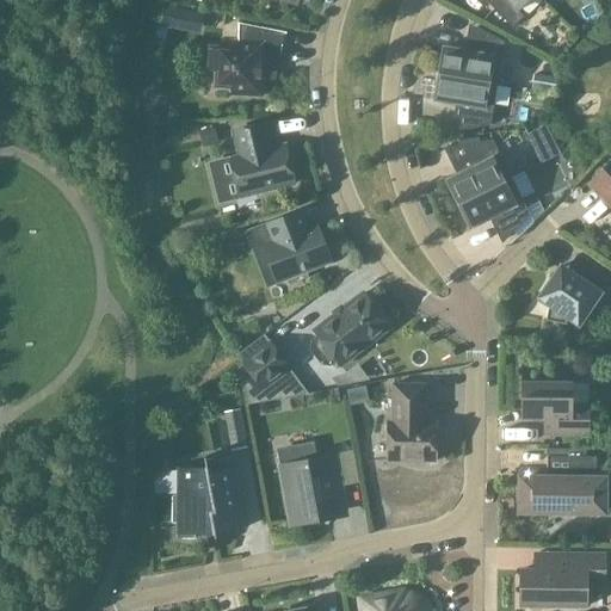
[(517,10),(526,0),(495,0),(491,6),(511,28),(523,17),(517,10)]
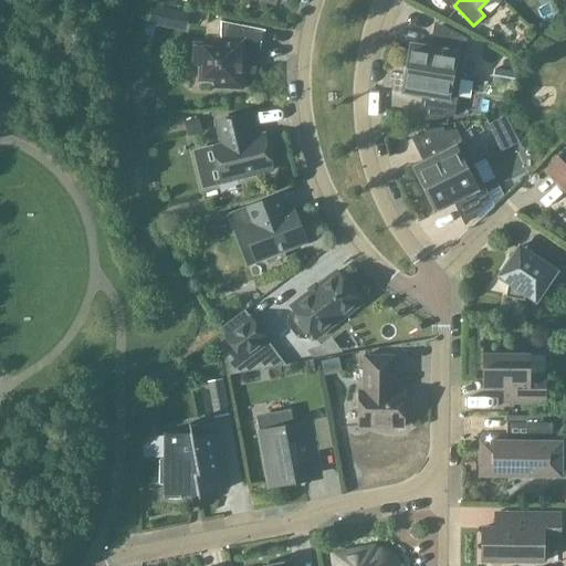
[(156,23),(182,29),(185,14),(159,9),(156,23)]
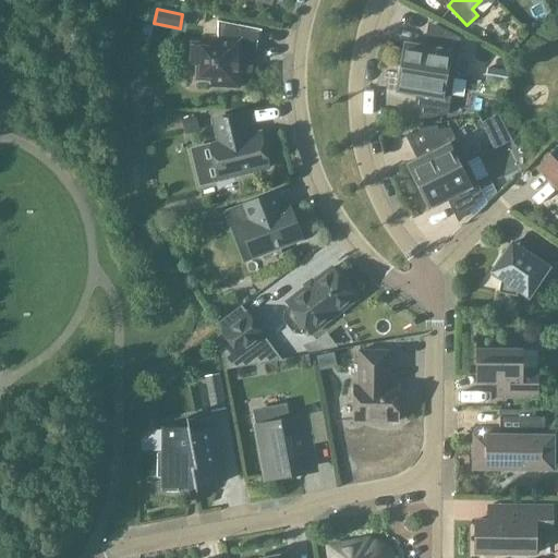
[(192,44),(191,64),(196,64),(195,81),(211,81),(211,86),(238,87),(239,71),(247,71),(249,46),(256,47),(259,29),(218,21),(217,38),(210,38),(210,45),(192,44)]
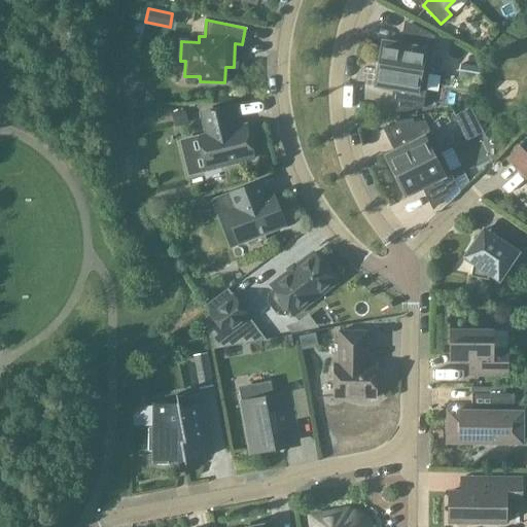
[(378,64),(428,72),(434,36),(410,24),(407,45),(382,41),(378,64)]
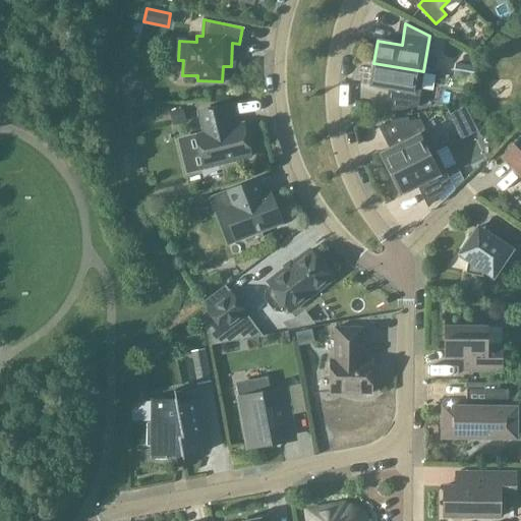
[(417,107),(423,71),(373,63),(370,85),(394,90),(391,111),(417,107)]
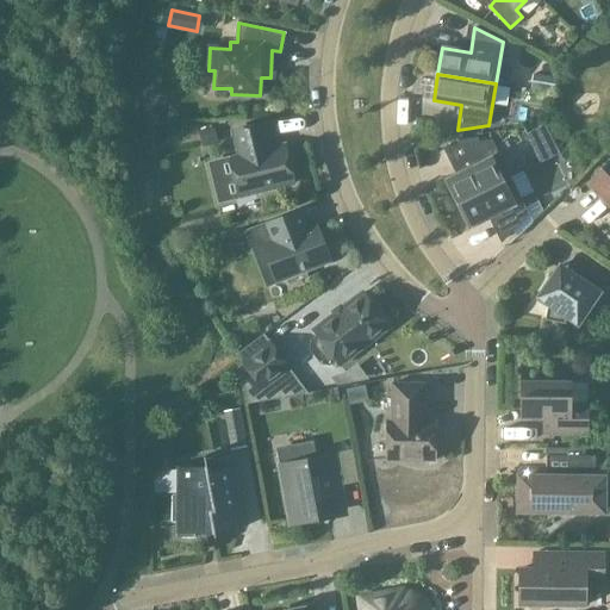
[(238,156),(229,159),(238,197),(293,184),(284,145),(268,149),(262,124),(232,131),(238,156)]
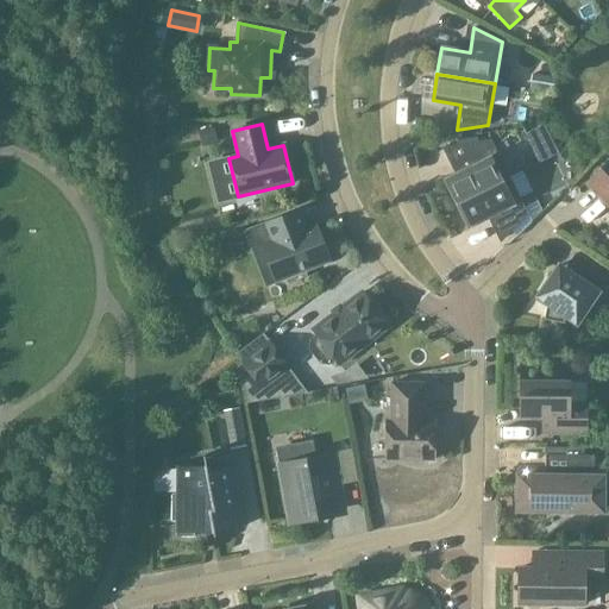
[(459,144),(444,146),(458,174),(445,180),(457,203),(509,177),(490,139),(459,144)]
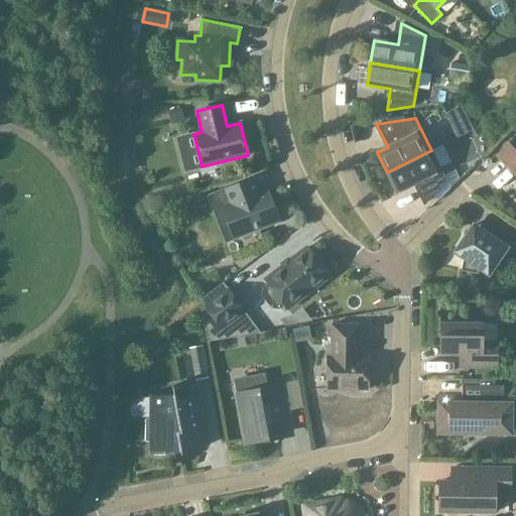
[(515,136),(497,155),(515,173),(515,187),(515,188),(515,136)]
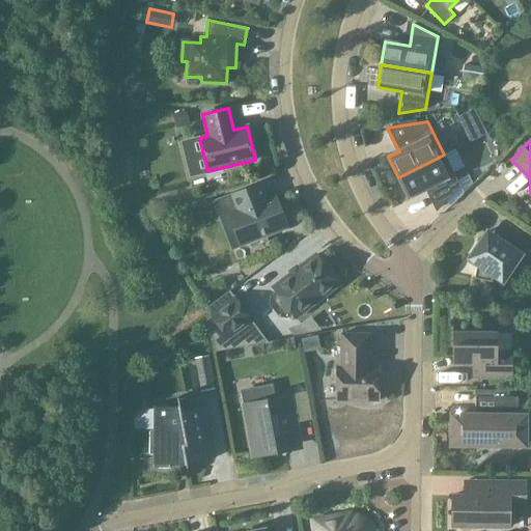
[(444,155),(398,177),(409,198),(430,187),(441,207),(460,188),(444,155)]
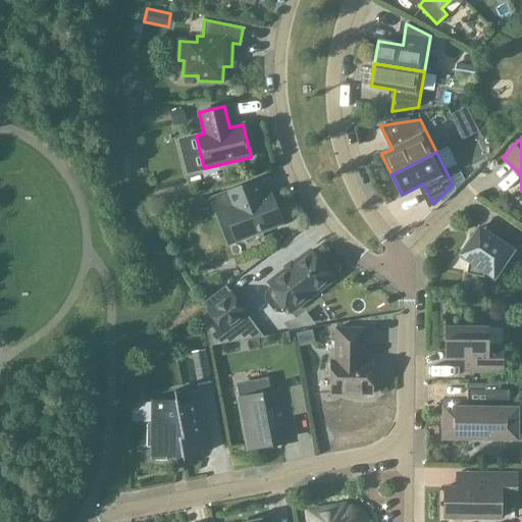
[(226,247),(246,240),(247,244),(263,238),(261,231),(281,223),(270,193),(264,195),(259,193),(255,181),(227,192),(227,190),(208,198),(226,247)]
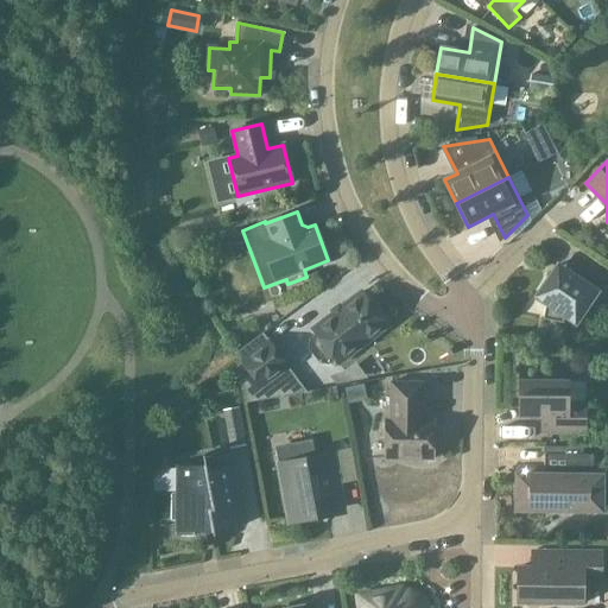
[(557,265),(536,297),(546,304),(543,318),(540,317),(540,318),(563,323),(564,322),(562,322),(565,317),(575,323),(595,293),(599,295),(607,279),(607,277),(572,254),(563,268),(557,265)]
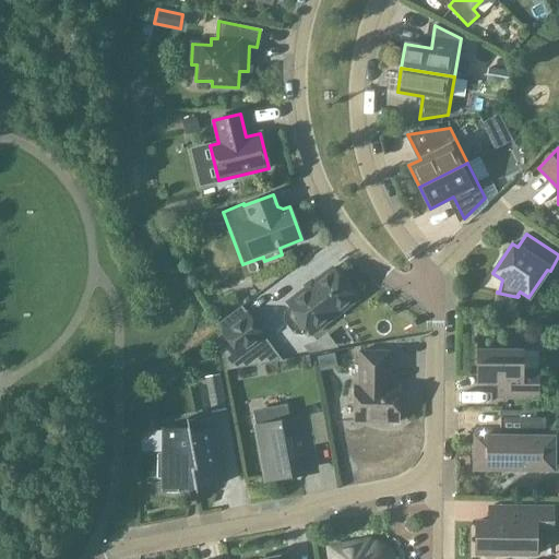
[(284,312),(283,320),(294,333),(301,334),(307,330),(310,334),(356,299),(332,269),(286,302),(290,308),(284,312)]
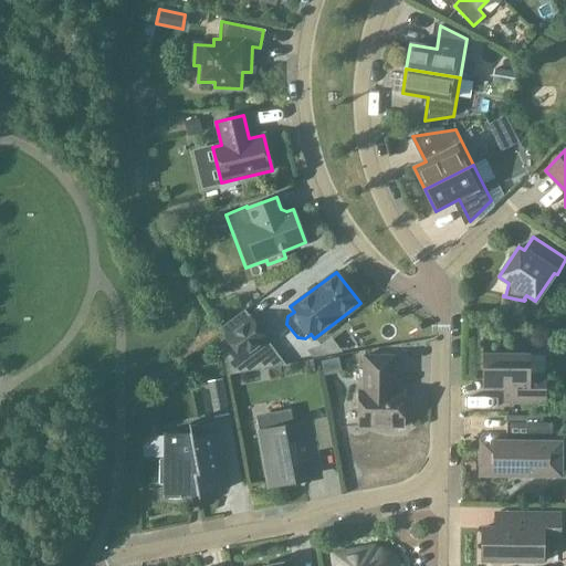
[(249,315),(221,335),(228,343),(222,347),(232,360),(238,356),(242,364),(270,343),(249,315)]
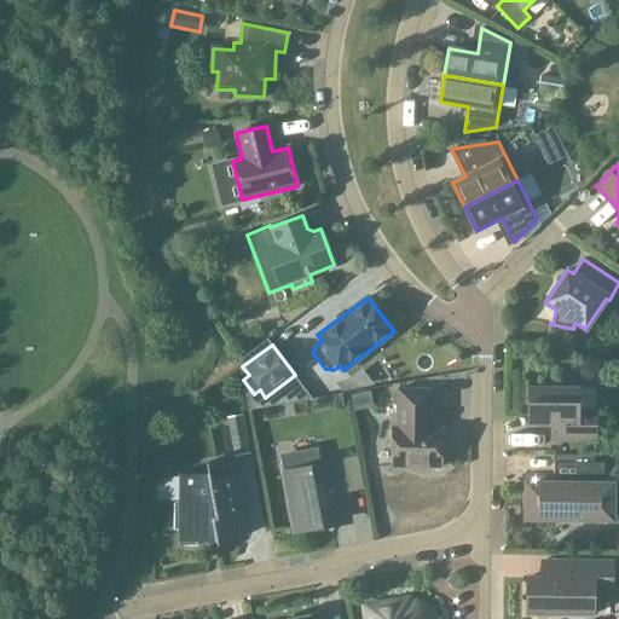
[(528,388),(528,423),(551,424),(551,440),(595,441),(595,411),(578,410),(578,389),(528,388)]
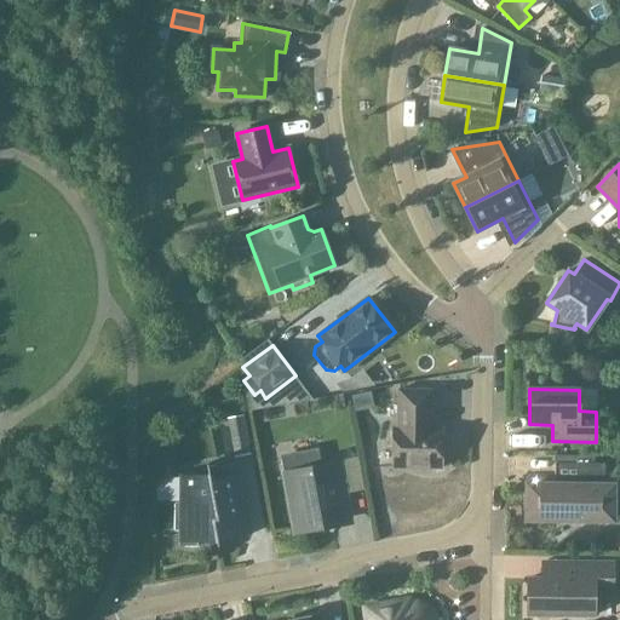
[(392,429),(392,468),(441,468),(442,429),(430,429),(430,390),(399,390),(397,429),(392,429)]
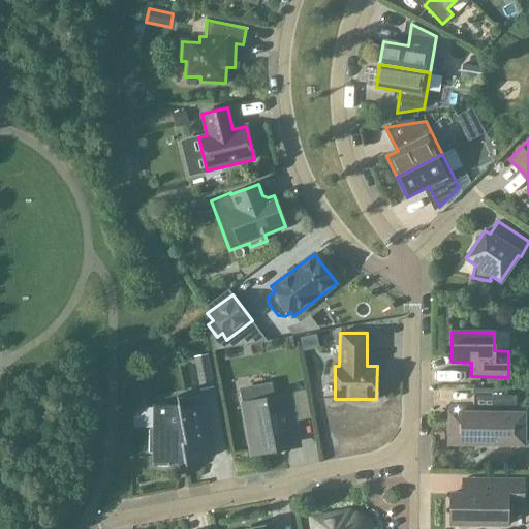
[(193,356),(199,391),(214,387),(208,354),(193,356)]
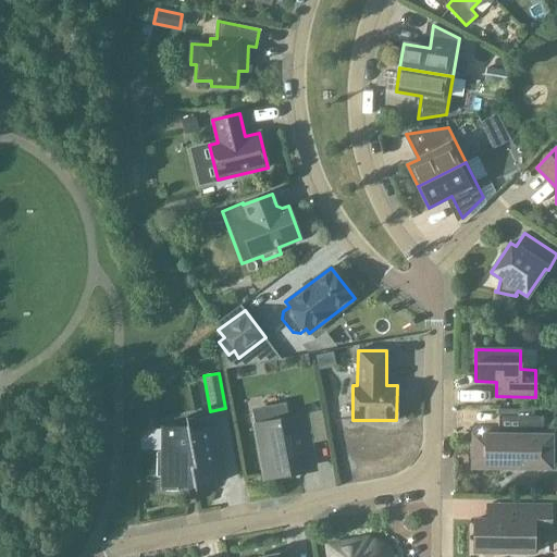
[(498,437),(474,437),(474,466),(548,467),(548,437),(542,437),(543,417),(498,416),(498,437)]
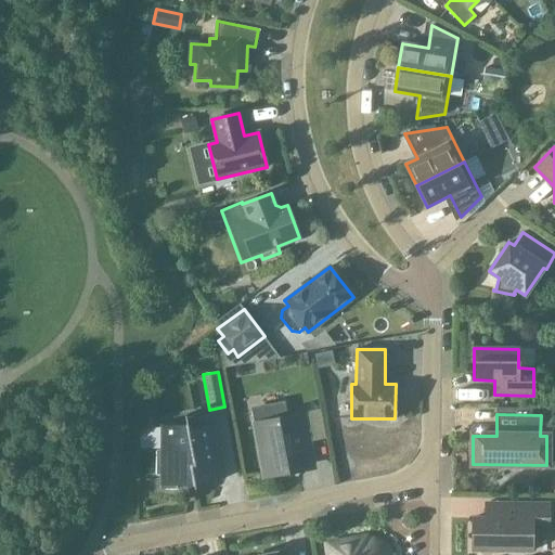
[(160,491),(162,491),(162,489),(177,489),(177,486),(194,486),(194,489),(195,489),(195,485),(221,479),(215,446),(217,444),(214,426),(211,426),(209,415),(186,420),(185,415),(184,415),(185,421),(168,423),(169,425),(160,425),(160,450),(156,451),(156,475),(160,475),(160,491)]
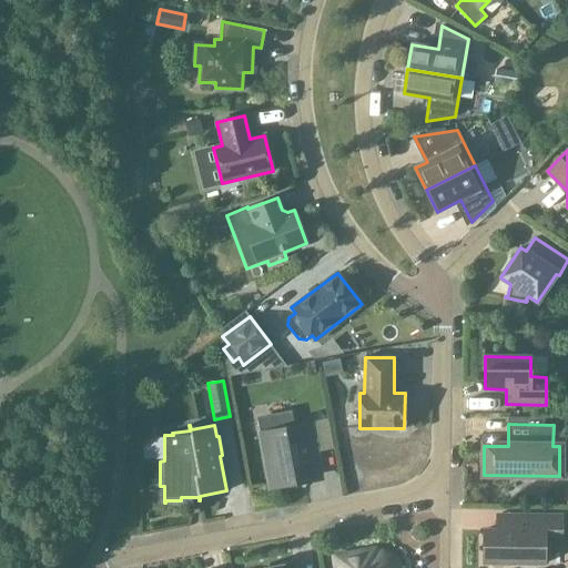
[(310,426),(261,435),(271,483),(318,474),(310,426)]
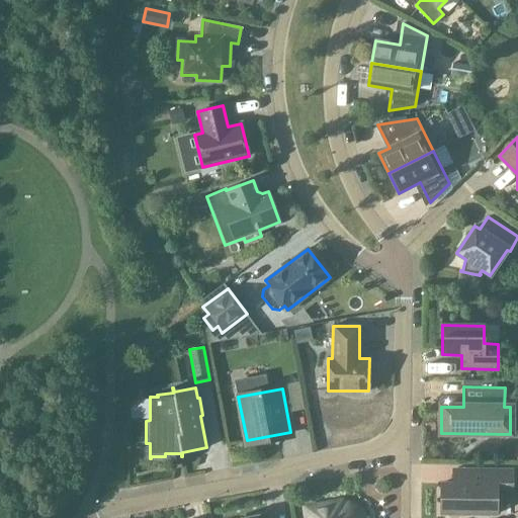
[(440,484),(440,514),(446,514),(450,517),(457,517),(461,514),(496,514),(496,496),(511,497),(512,470),(452,469),(452,484),(440,484)]
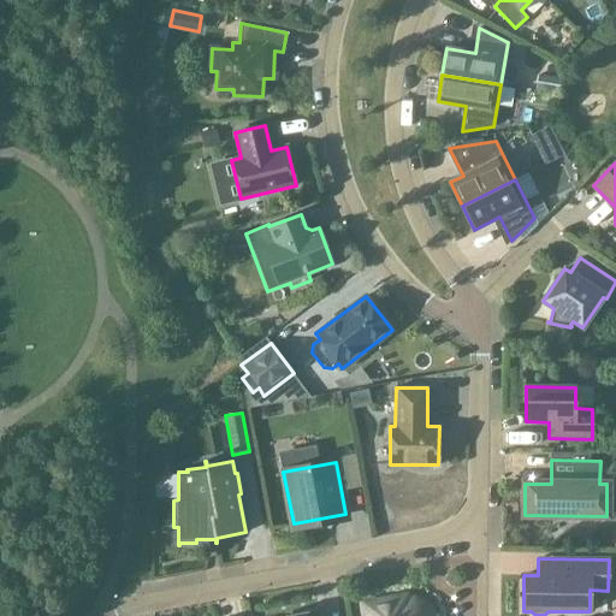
[(409,598),(407,599),(406,594),(361,603),(362,615),(436,615),(437,615),(436,615),(432,615),(432,612),(431,611),(430,608),(427,606),(426,604),(422,602),(419,600),(418,599),(415,599),(412,598),(409,598)]
